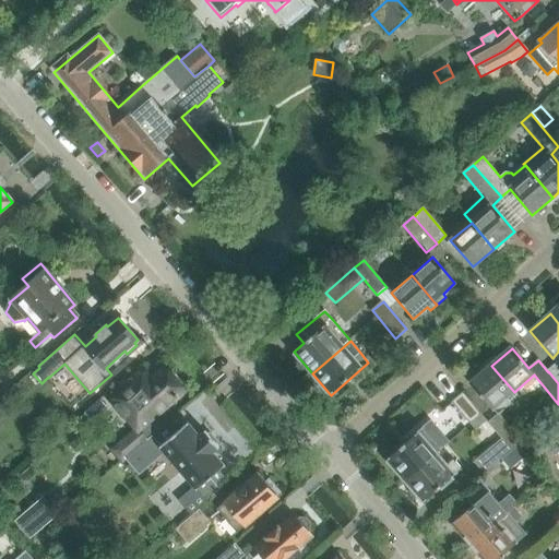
[(128,394),(113,406),(123,419),(125,418),(137,431),(116,449),(123,458),(126,460),(135,451),(147,440),(169,421),(161,413),(185,392),(180,387),(182,384),(173,373),(170,376),(159,363),(126,392),(128,394)]
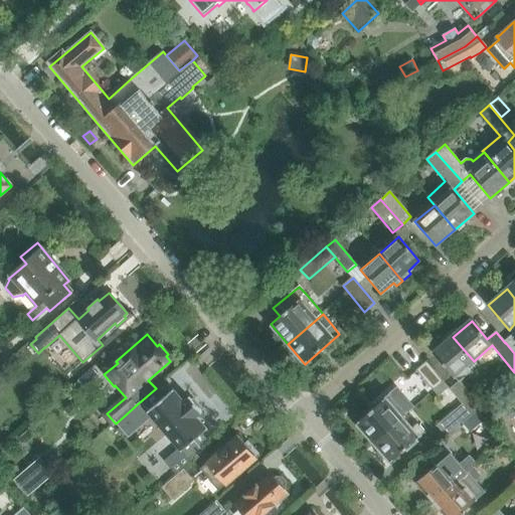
[(514,353),(514,334),(505,342),(514,353)]
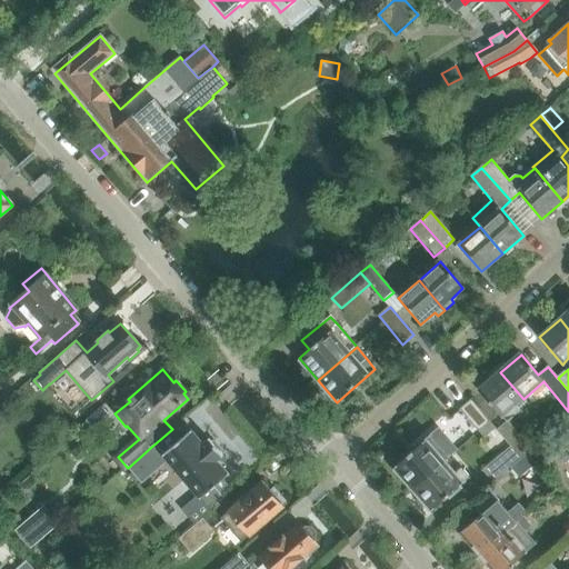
[(529,407),(523,399),(500,372),(478,390),(501,418),(515,407),(519,412),(521,415),(529,407)]
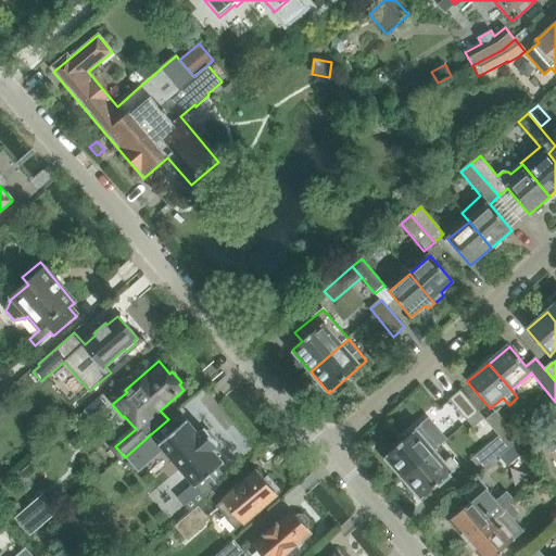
[(474,428),(484,419),(460,391),(450,400),(474,428)]
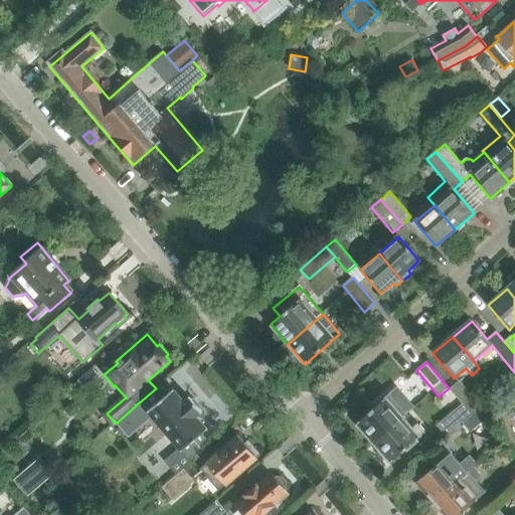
[(459,382),(450,390),(462,403),(467,408),(472,413),(476,410),(475,409),(479,406),(459,382)]
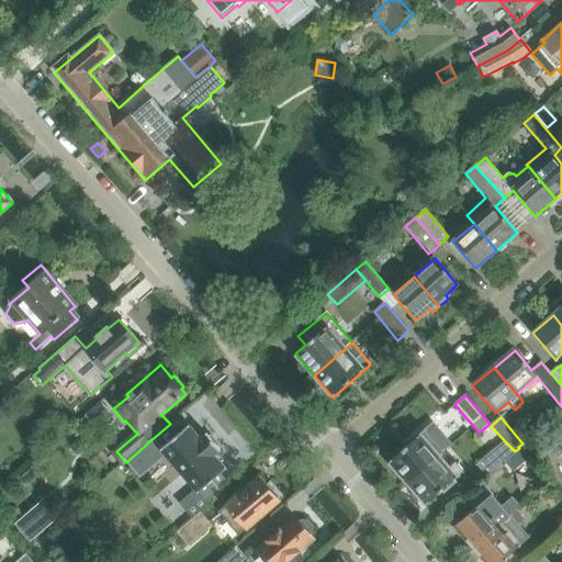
[(434,423),(389,461),(389,462),(397,471),(395,473),(404,483),(406,482),(407,483),(439,457),(452,445),(434,423)]
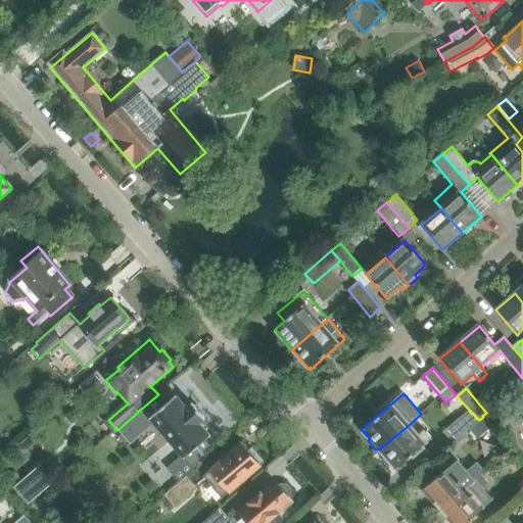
[(142,409),(117,430),(131,445),(153,426),(155,425),(185,460),(194,471),(207,460),(197,448),(209,437),(199,425),(208,417),(195,401),(186,410),(176,397),(150,419),(142,409)]
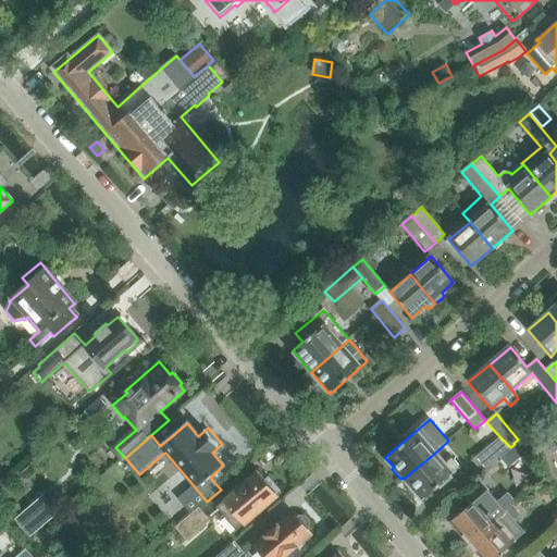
[(483,471),(510,447),(499,436),(498,437),(471,461),(481,472),(482,471),(483,471)]
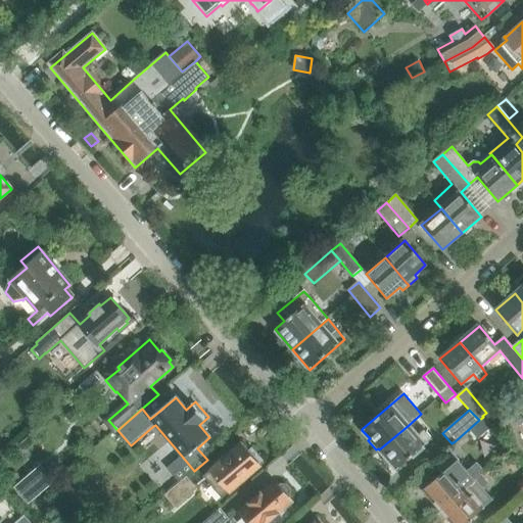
[(462,452),(491,426),(483,417),(479,420),(454,442),(462,452)]
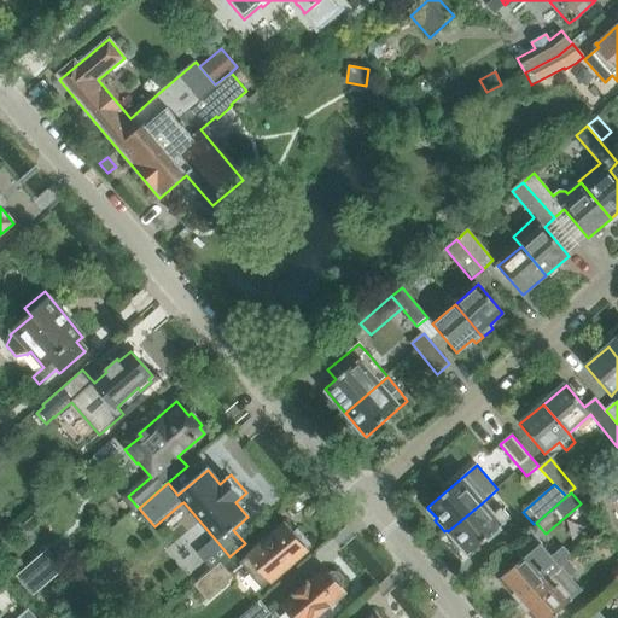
[(501,509),(494,516),(483,502),(448,531),(449,532),(447,535),(456,546),(459,544),(468,555),(494,532),(496,536),(501,531),(499,529),(509,519),(501,509)]
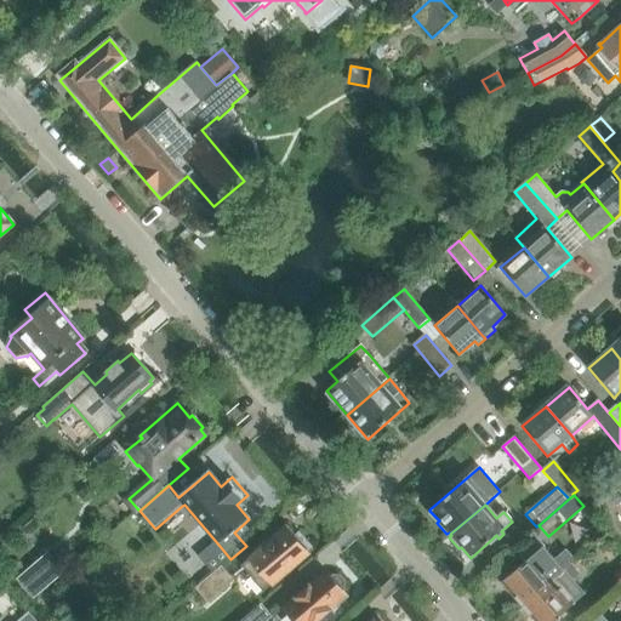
[(300,535),(296,539),(286,528),(250,559),(250,560),(243,567),(251,576),(250,576),(263,592),(272,585),(272,586),(309,554),(307,552),(311,548),(300,535)]
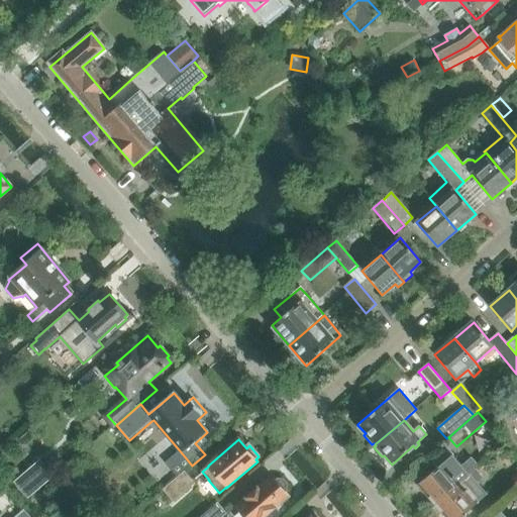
[(472,457),(461,466),(452,454),(418,485),(420,488),(421,490),(425,494),(426,495),(435,505),(477,470),(480,467),(472,457)]
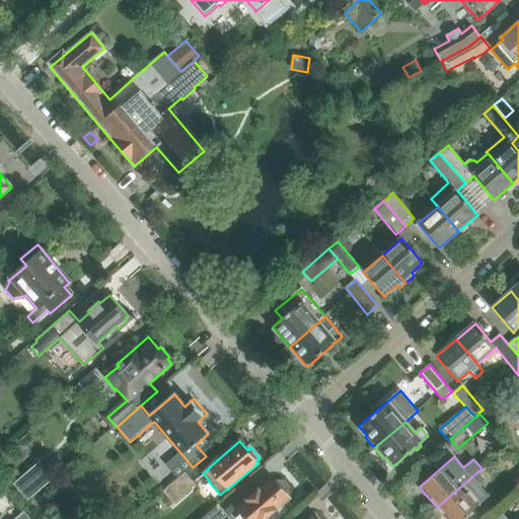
[(41,462),(14,485),(28,501),(55,478),(41,462)]
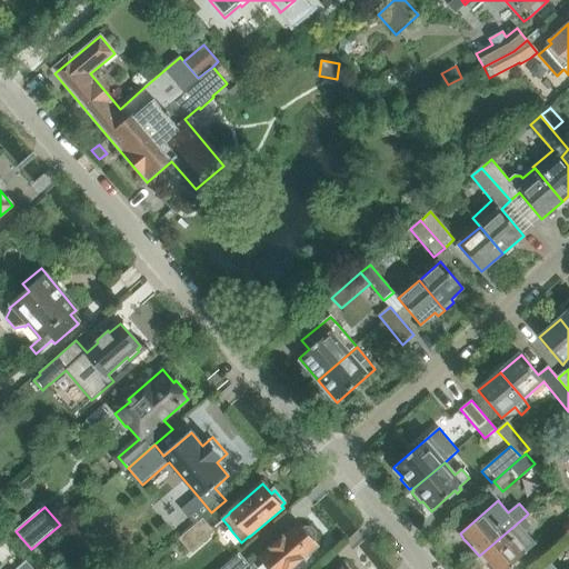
[(525,532),(532,525),(525,517),(479,556),(488,567),(489,568),(488,568),(508,568),(526,555),(526,553),(536,545),(525,532)]
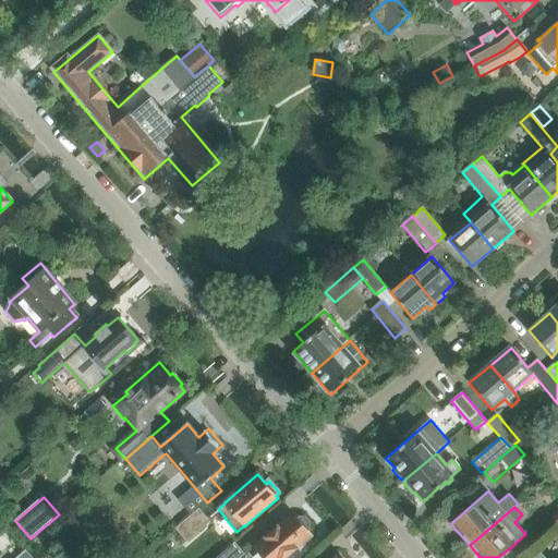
[(187,542),(210,523),(199,510),(177,529),(187,542)]
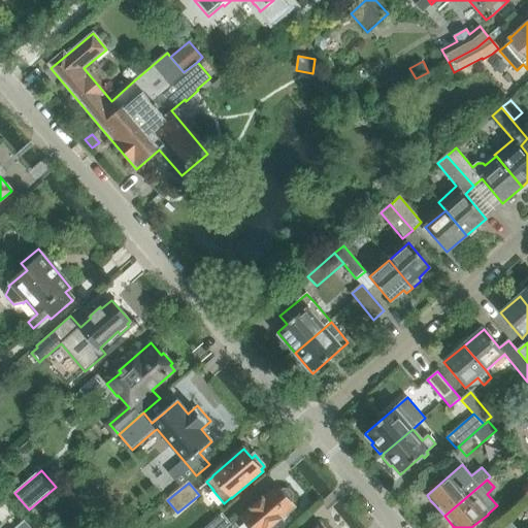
[(285,490),(282,492),(277,487),(264,499),(263,498),(251,508),(252,509),(241,519),(242,519),(236,525),(235,523),(232,526),(222,515),(206,527),(279,527),(286,523),(282,519),(295,507),(291,502),(293,500),(294,495),(289,490),(285,490)]
